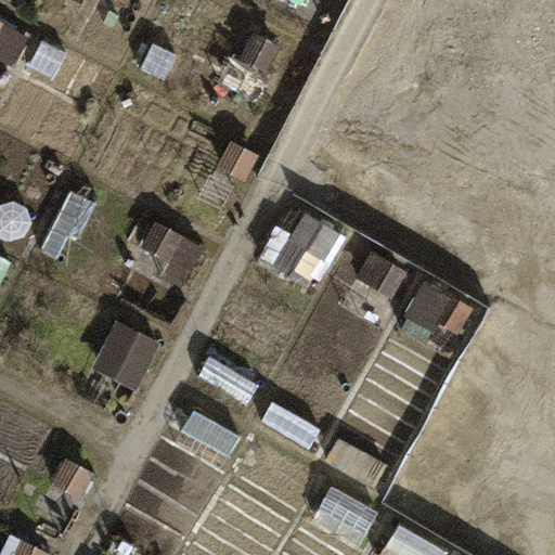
[(306,36),(263,14),(243,53),(286,75),(306,36)]
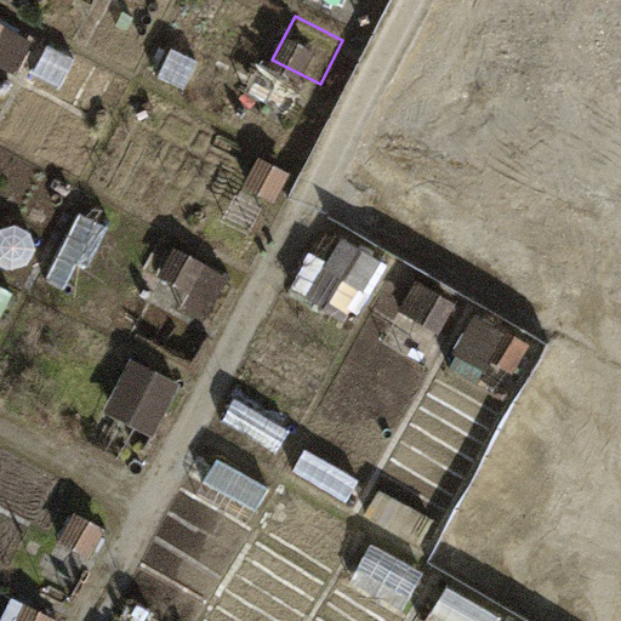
[(26,45),(0,30),(0,58),(15,67),(26,45)]
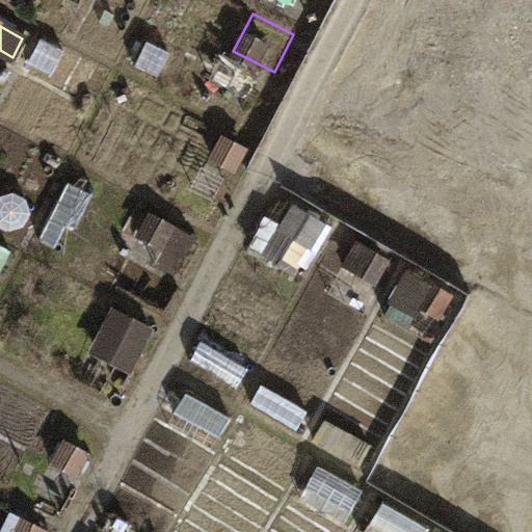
[(188,61),(148,41),(127,83),(166,104),(188,61)]
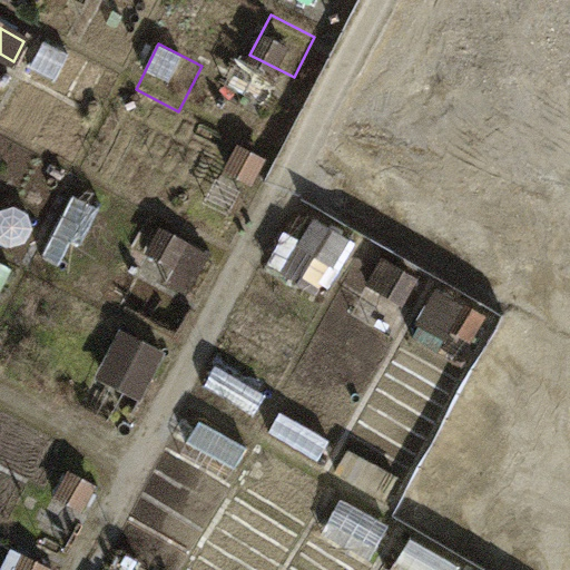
[(237,87),(212,74),(188,119),(214,131),(237,87)]
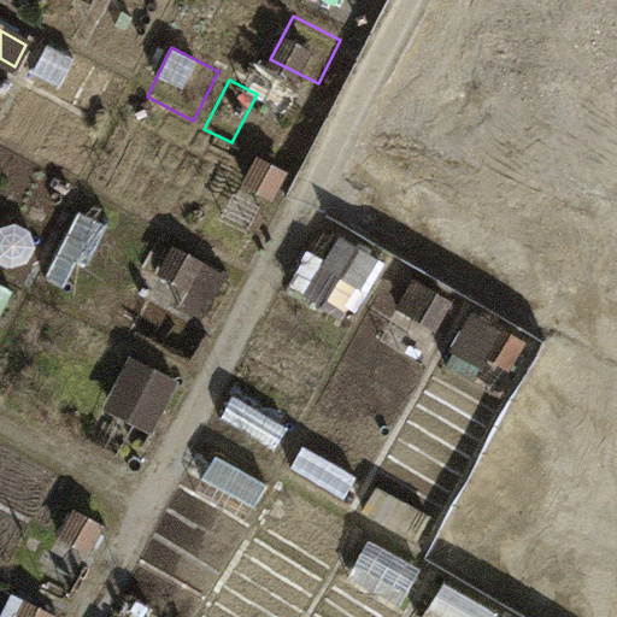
[(374,268),(330,245),(310,283),(352,306),(374,268)]
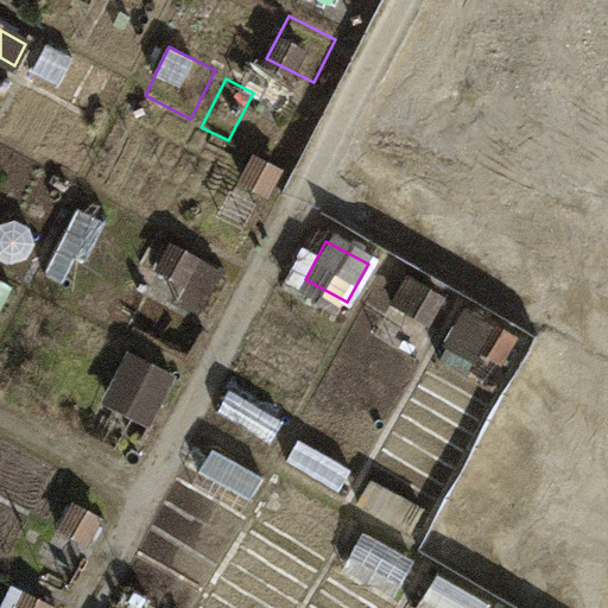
[(225,280),(179,247),(165,267),(210,301),(225,280)]
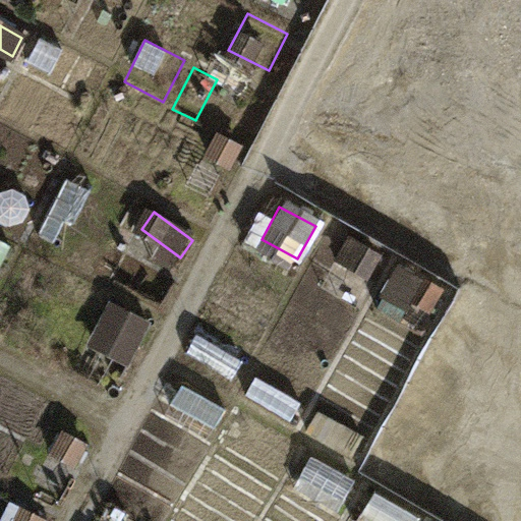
[(372,259),(347,245),(327,282),(353,296),(372,259)]
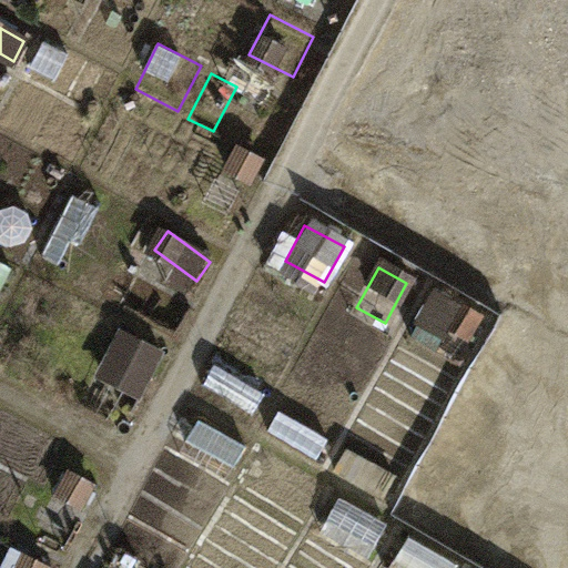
[(477,317),(449,303),(430,338),(457,353),(477,317)]
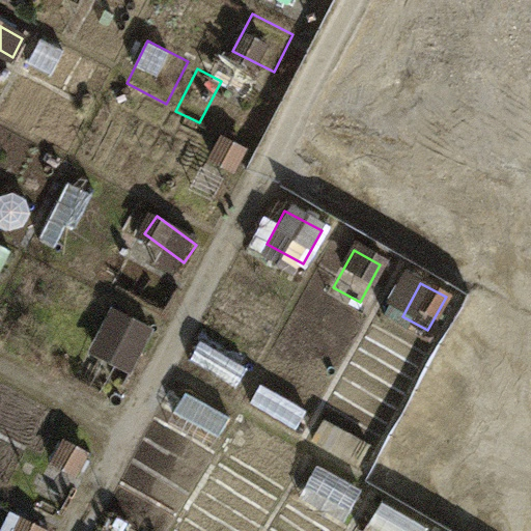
[(152,334),(116,314),(95,354),(133,372),(152,334)]
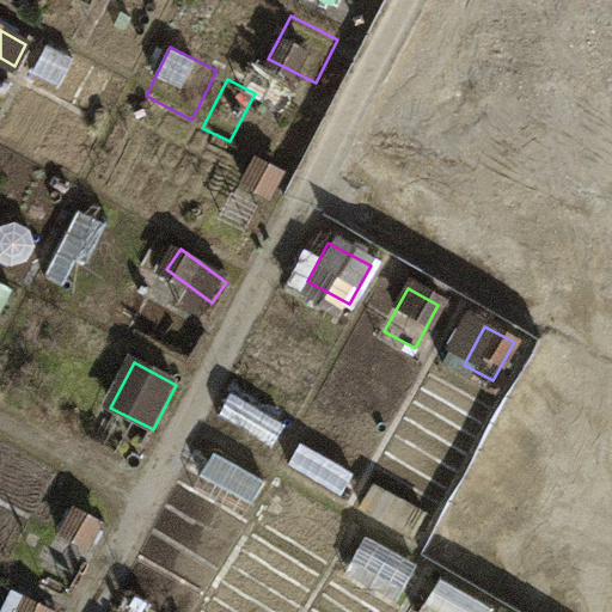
[(267,481),(215,452),(201,479),(251,508),(267,481)]
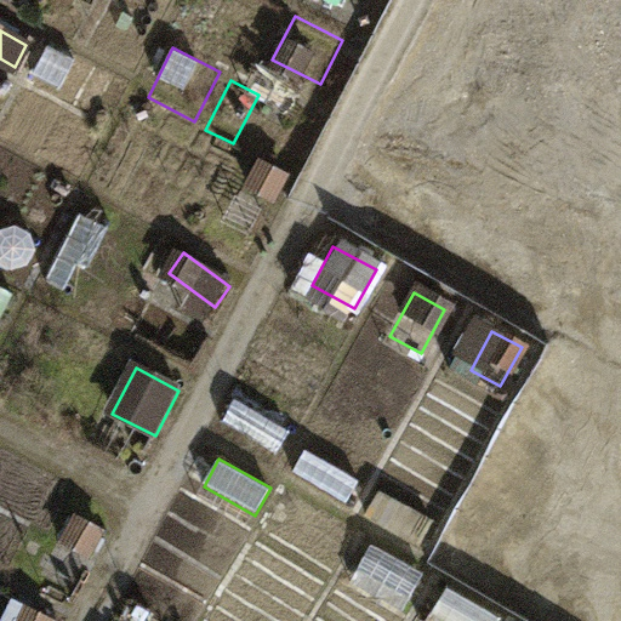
[(348,529),(294,500),(275,533),(330,562),(348,529)]
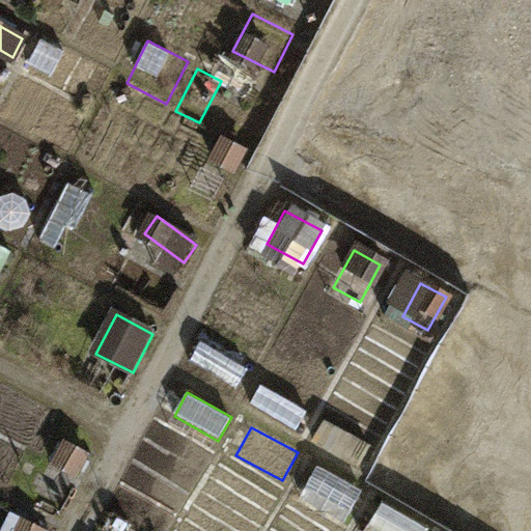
[(90,459),(68,447),(56,471),(77,483),(90,459)]
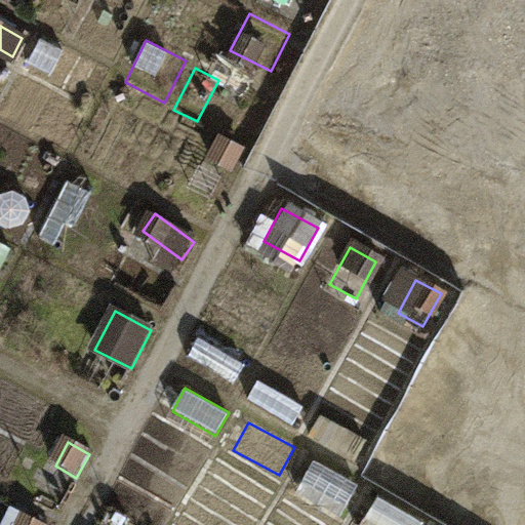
[(354,480),(311,456),(295,484),(338,508),(354,480)]
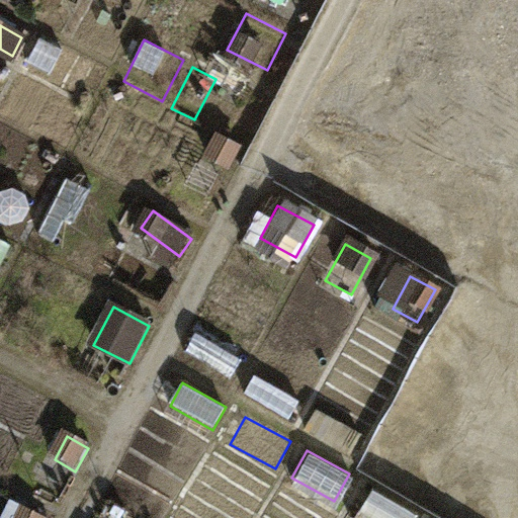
[(394,517),(397,512),(366,496),(353,517),(394,517)]
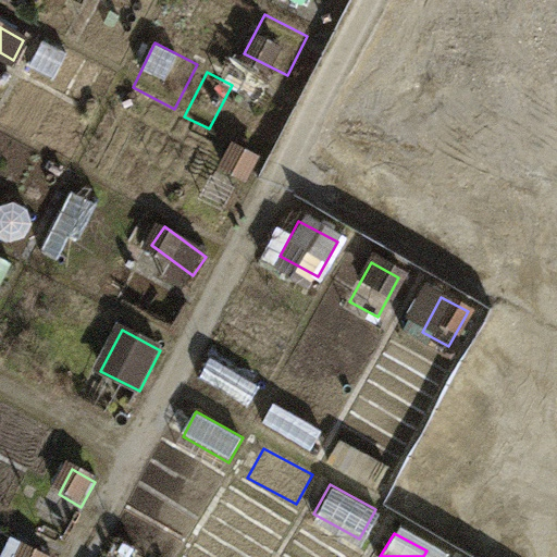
[(36,556),(21,547),(14,556),(36,556)]
